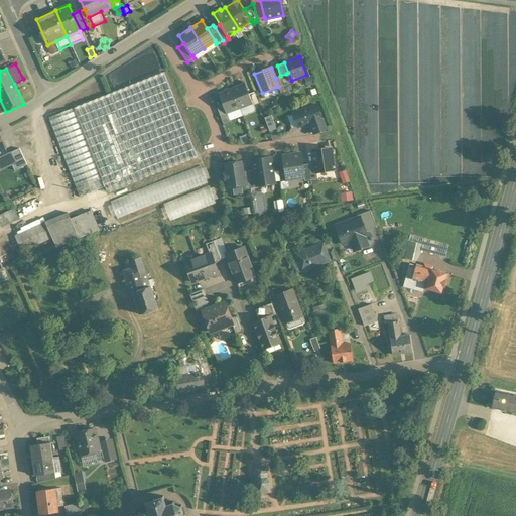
[(74,108),(105,187),(107,192),(198,158),(164,73),(74,108)]
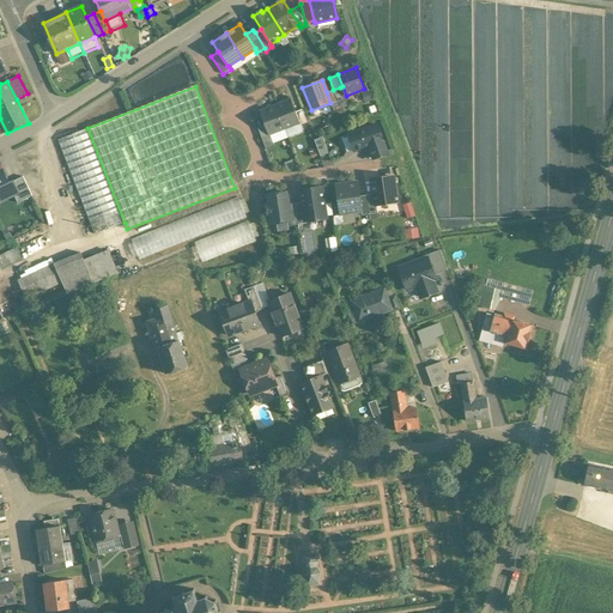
[(347,107),(340,87),(333,90),(340,109),(347,107)]
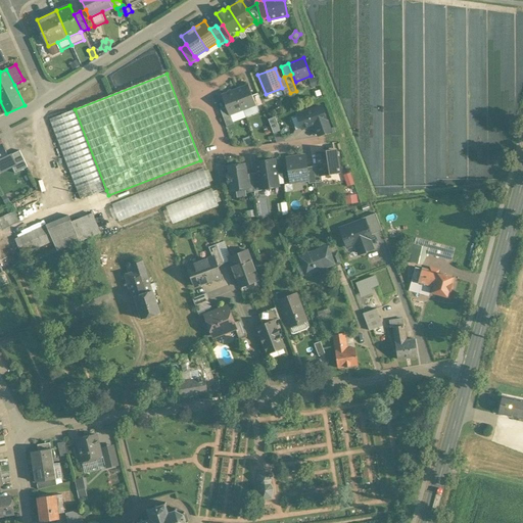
[(284,77),(279,79),(285,95),(290,93),(284,77)]
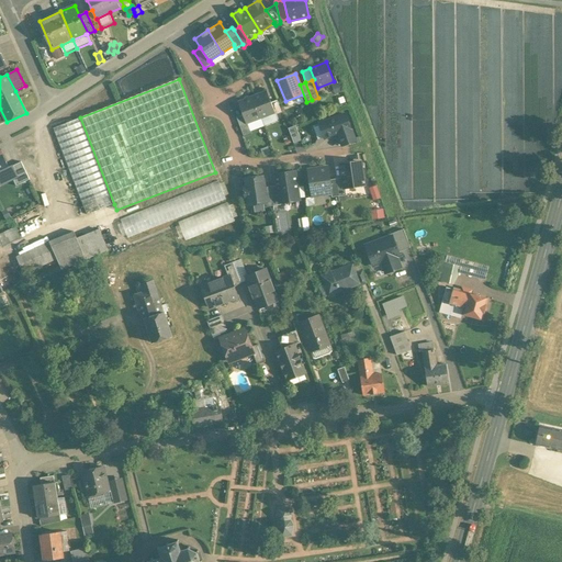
[(340,82),(334,85),(336,93),(344,91),(340,82)]
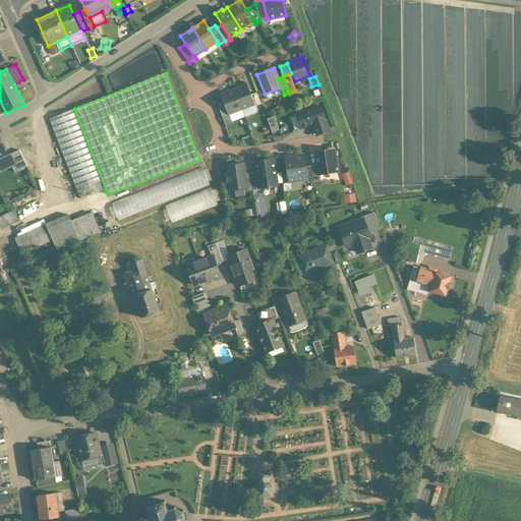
[(247,84),(234,90),(242,109),(254,105),(251,95),(247,84)]
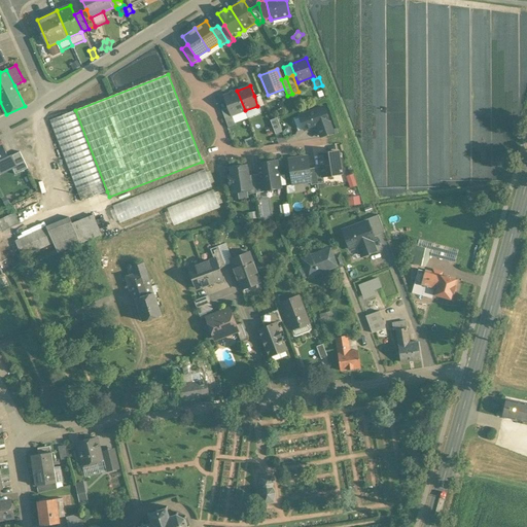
[(224,96),(229,106),(232,115),(245,110),(237,91),(224,96)]
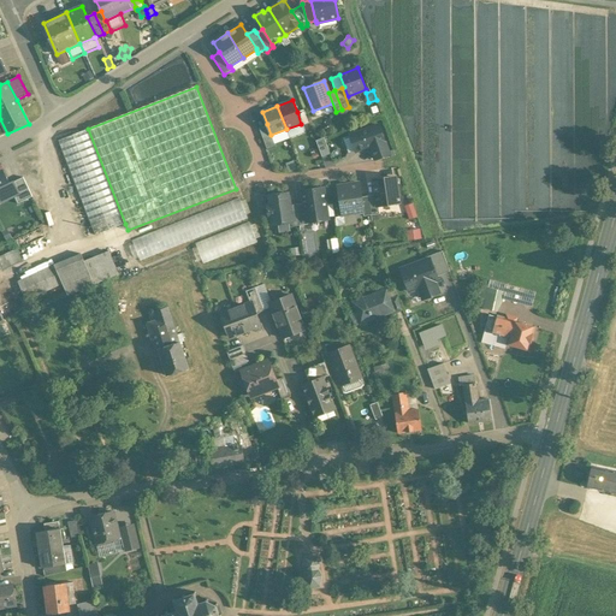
[(303,110),(297,112),(301,124),(302,126),(309,123),(303,110)]
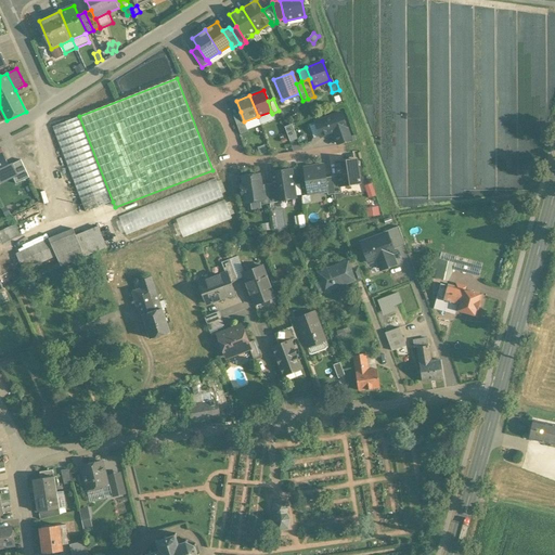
[(246,129),(244,121),(241,112),(233,114),(240,132),(246,129)]
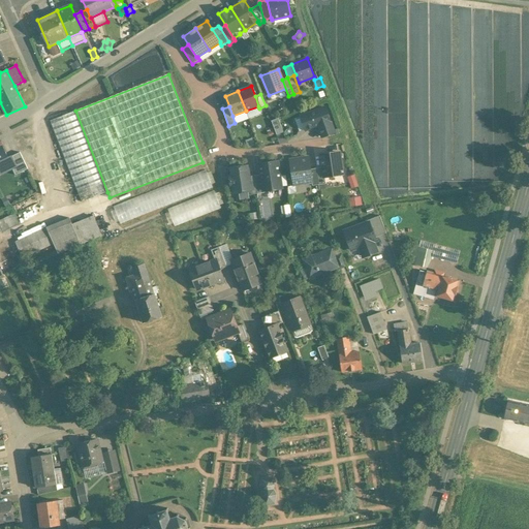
[(325,107),(301,117),(305,130),(318,125),(330,121),(325,107)]
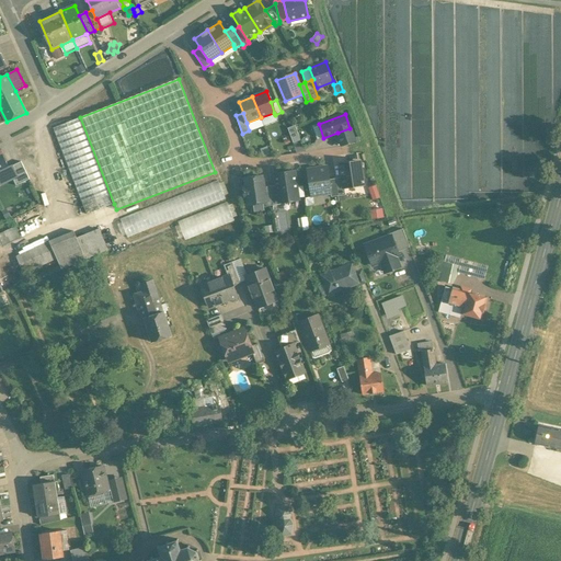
[(114,204),(80,117),(53,128),(87,214),(114,204)]
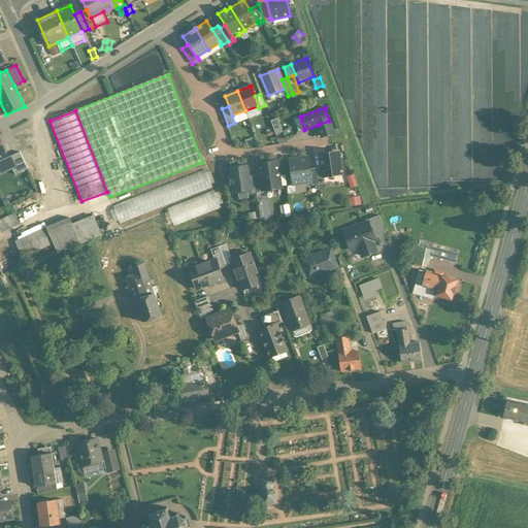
[(278,120),(271,122),(275,135),(283,132),(278,120)]
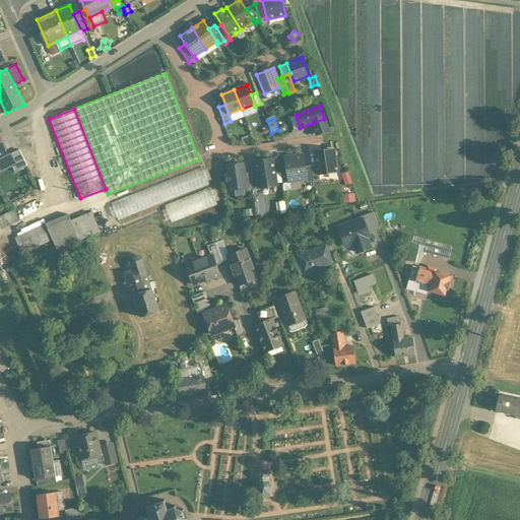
[(324,119),(313,123),(317,135),(328,131),(324,119)]
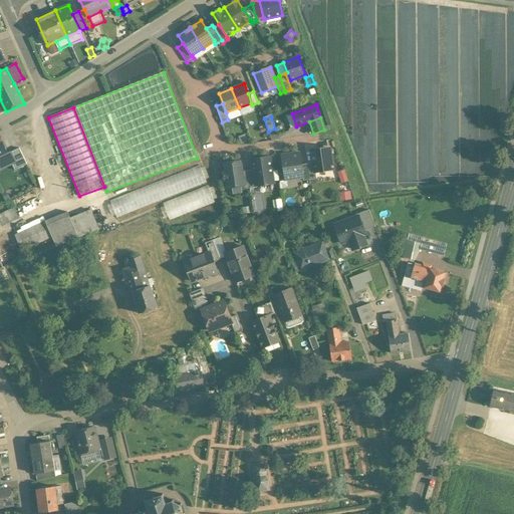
[(256,130),(251,132),(254,142),(260,139),(256,130)]
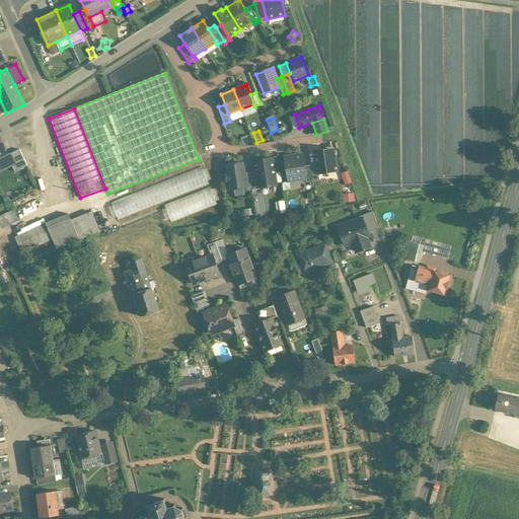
[(3,144),(0,145),(0,170),(12,165),(17,163),(12,153),(9,147),(5,149),(3,144)]
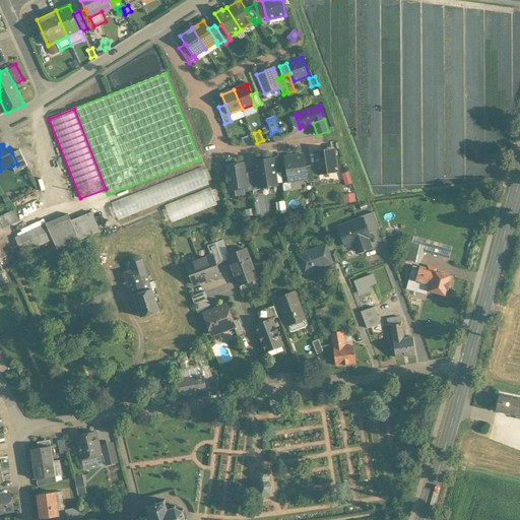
[(27,167),(19,149),(12,153),(17,164),(12,166),(15,172),(27,167)]
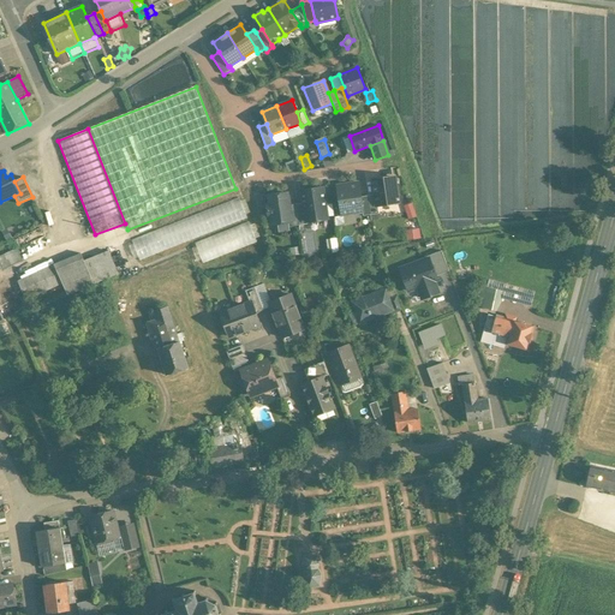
[(394,178),(372,180),(375,195),(376,206),(377,206),(398,202),(394,178)]
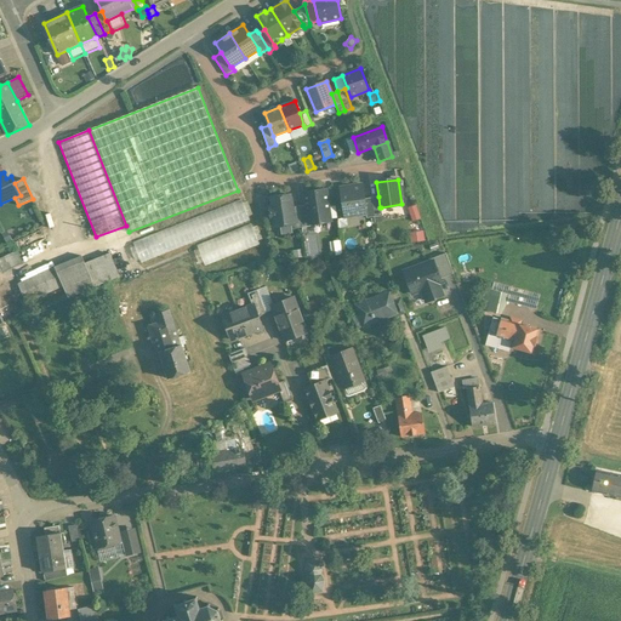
[(362,184),(341,188),(345,217),(366,215),(364,199),(362,184)]
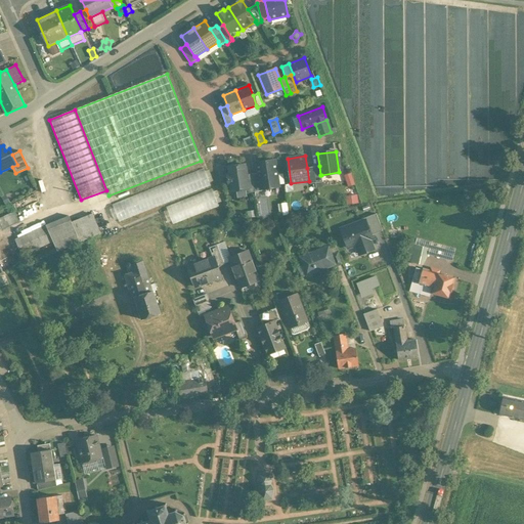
[(275,160),(257,163),(258,173),(261,189),(278,186),(275,160)]
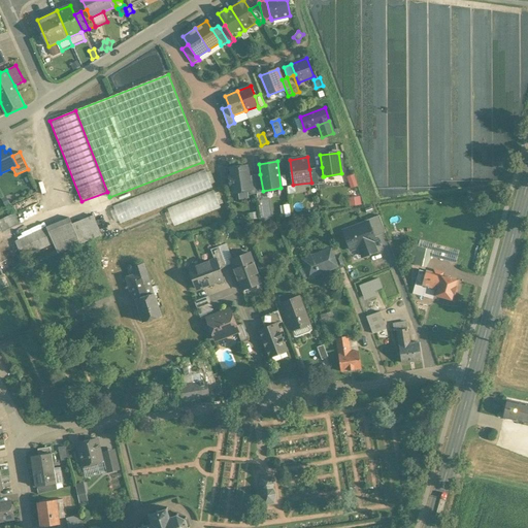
[(246,166),(230,168),(231,176),(229,176),(231,185),(233,185),(234,193),(248,191),(251,191),(249,176),(246,166)]
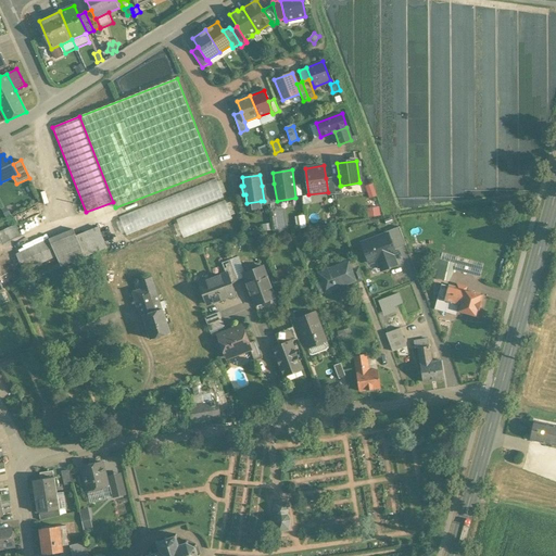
[(339,176),(332,177),(335,194),(342,193),(341,186),(340,186),(339,176)]
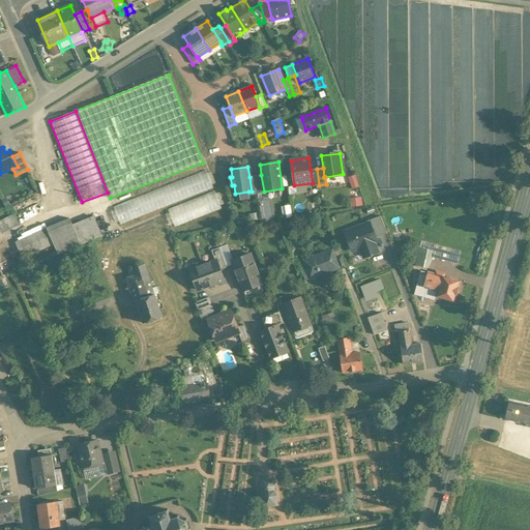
[(317,169),(311,170),(313,183),(313,186),(319,185),(317,169)]
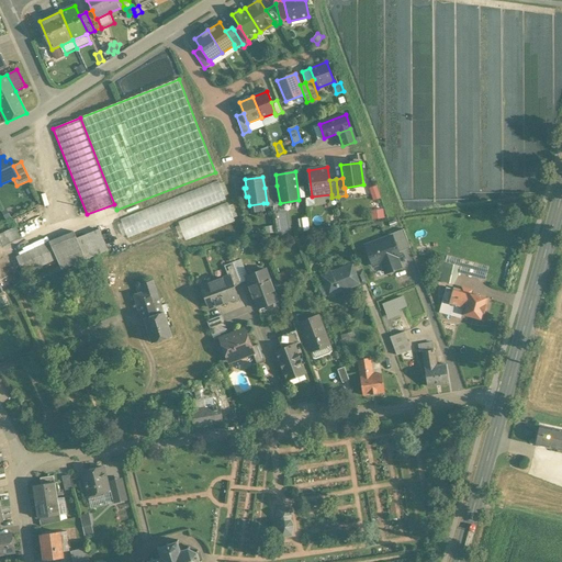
[(218,181),(120,220),(127,238),(225,200),(218,181)]
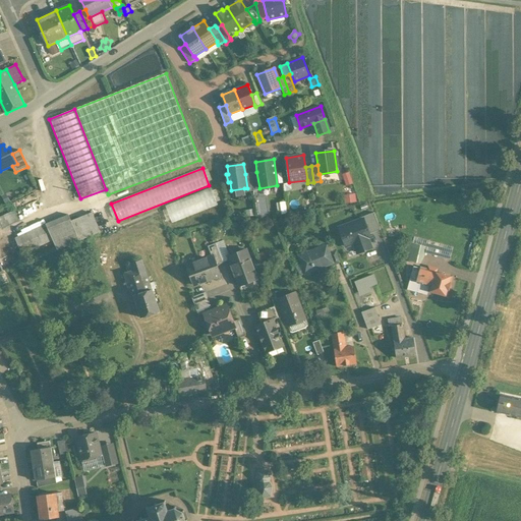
[(256,172),(250,173),(253,191),(261,190),(259,188),(256,172)]
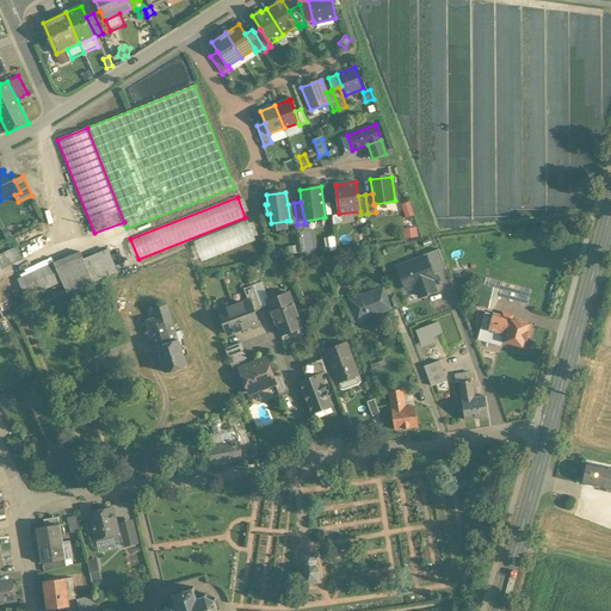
[(411,202),(402,203),(406,217),(414,215),(411,202)]
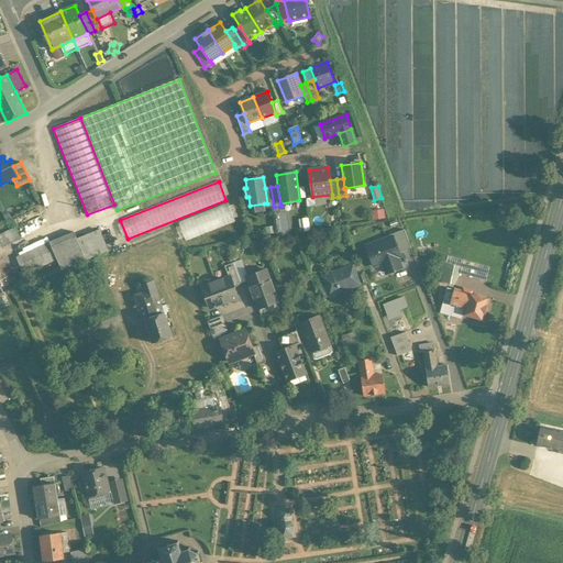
[(271,187),(265,188),(267,203),(264,203),(264,208),(274,207),(271,187)]
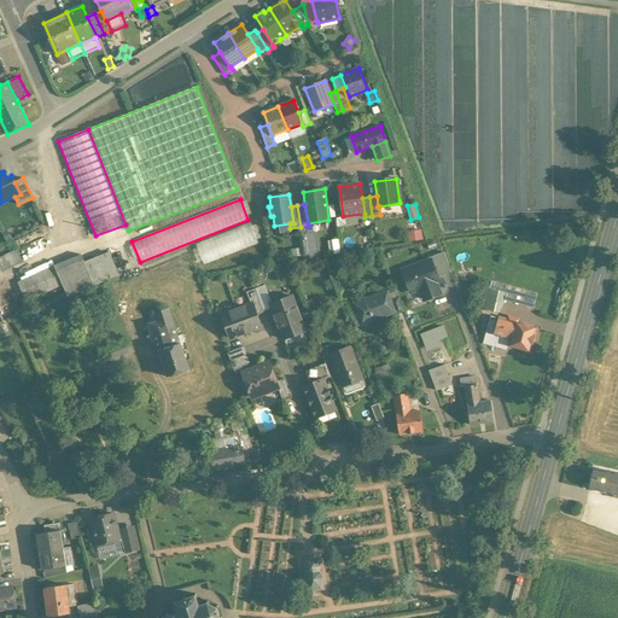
[(250,225),(199,244),(207,262),(257,243),(250,225)]
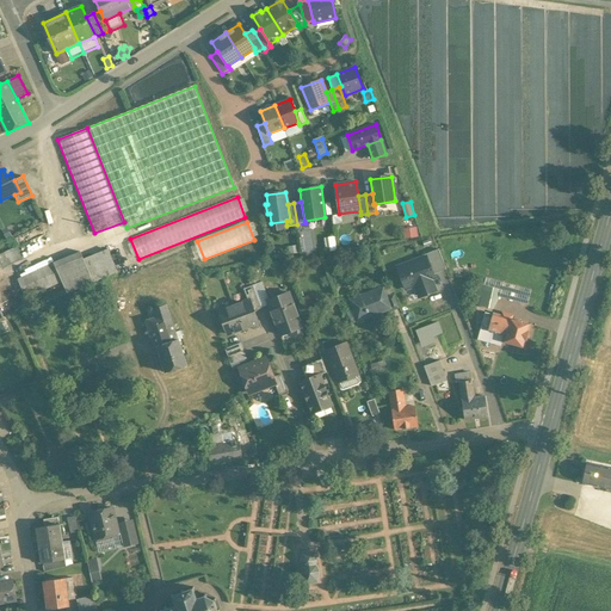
[(417,226),(403,228),(405,239),(418,236),(417,226)]
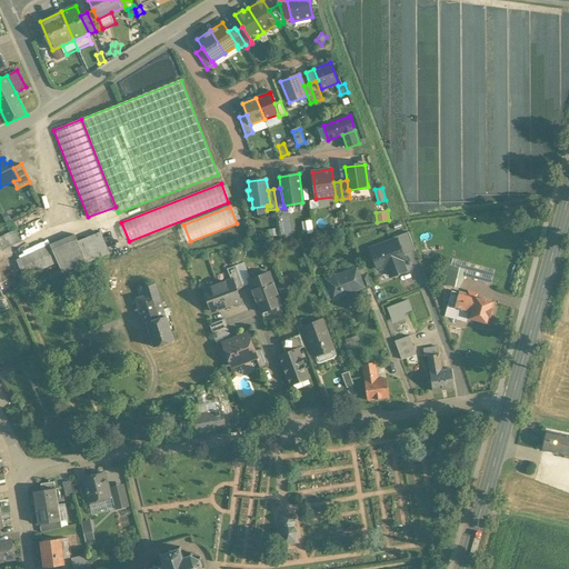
[(311,220),(303,221),(305,231),(312,230),(311,220)]
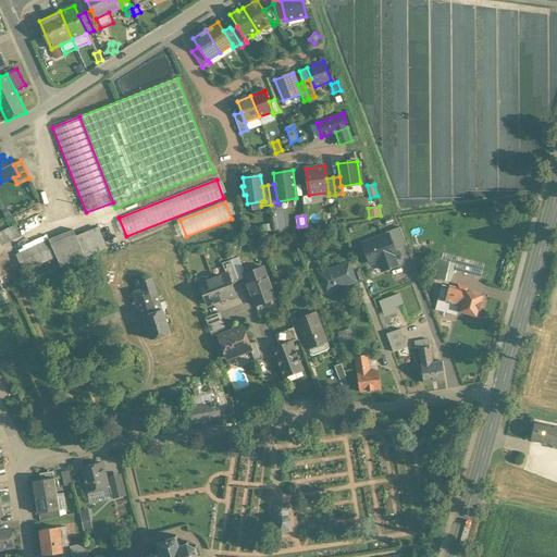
[(0,232),(0,242),(1,245),(21,236),(15,225),(0,232)]
